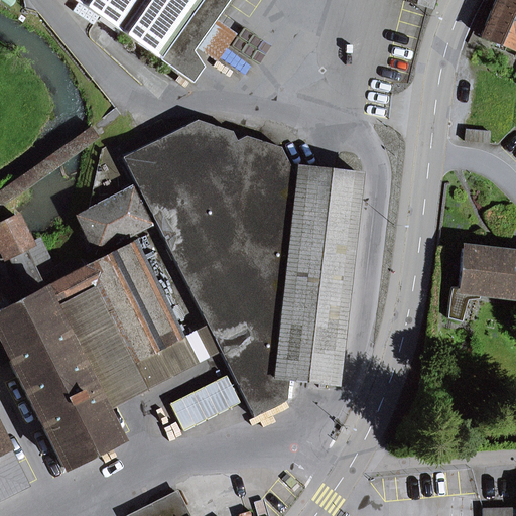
[(75,0),(177,73),(192,51),(196,47),(214,21),(228,0),(75,0)]
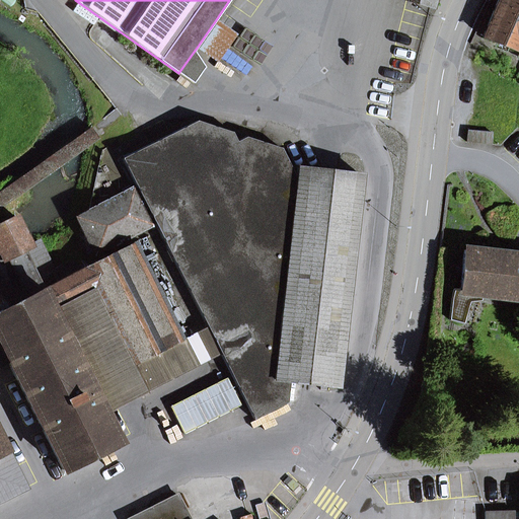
[(518,0),(498,0),(483,38),(518,52),(518,0)]
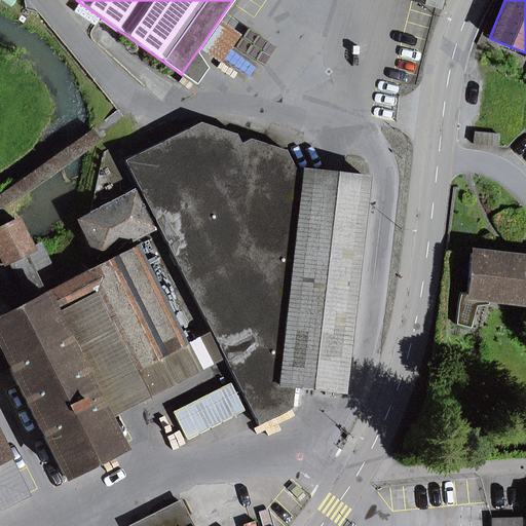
[(199,48),(218,62),(236,35),(218,22),(199,48)]
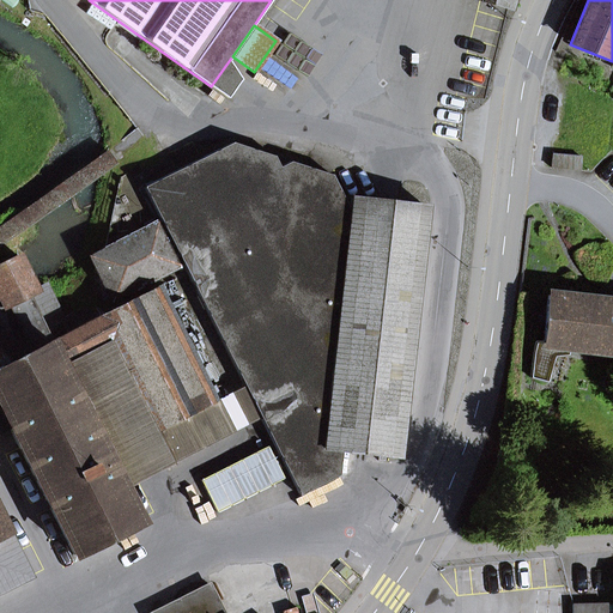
[(228,98),(241,80),(229,61),(211,86),(228,98)]
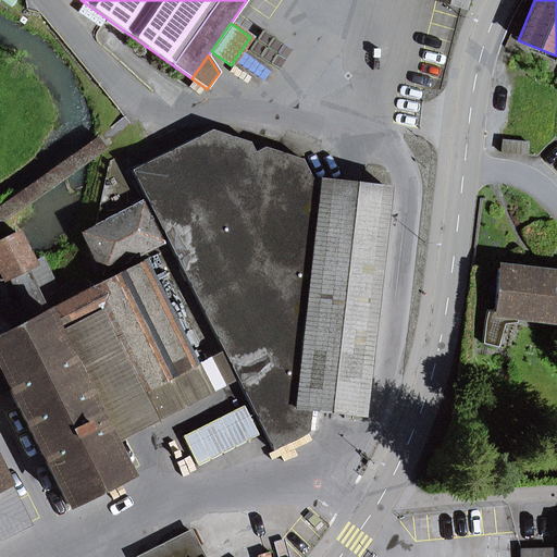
[(362,416),(387,188),(320,181),(319,195),(301,160),(263,147),(254,152),(249,143),(211,131),(131,171),(221,350),(227,362),(236,380),(272,450),(308,433),(311,409),(332,412),(362,416)]
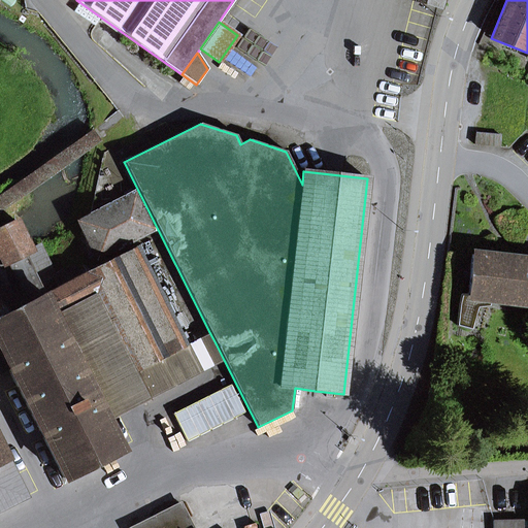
[(98,257),(153,228),(135,194),(80,222),(98,257)]
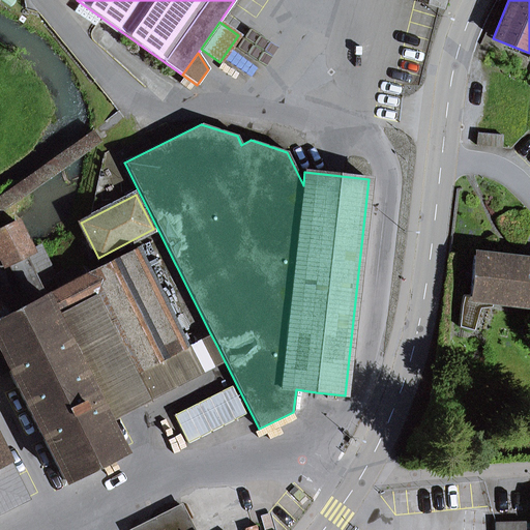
[(185,347),(137,248),(81,276),(77,268),(56,278),(40,246),(31,251),(23,234),(16,222),(0,229),(0,259),(2,263),(0,264),(0,511),(27,499),(0,445),(0,370),(6,366),(23,399),(46,445),(64,480),(92,467),(121,451),(107,423),(106,420),(53,316),(95,295),(111,328),(134,373),(185,347)]
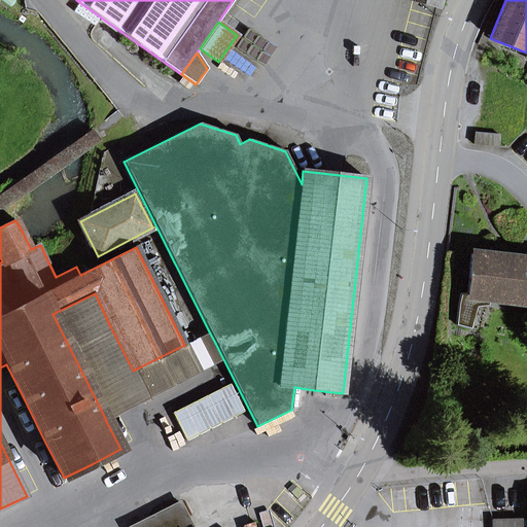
[(489,296),(489,299),(526,303),(526,254),(526,255),(472,249),(466,295),(469,296),(469,294),(489,296)]
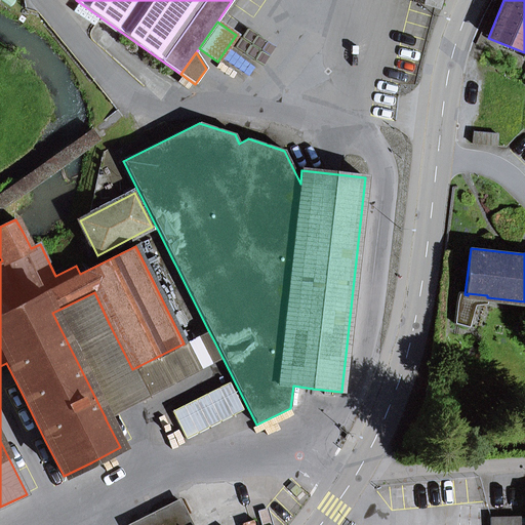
[(208,330),(184,344),(132,369),(110,325),(94,292),(52,313),(105,416),(106,419),(223,358),(214,341),(208,330)]
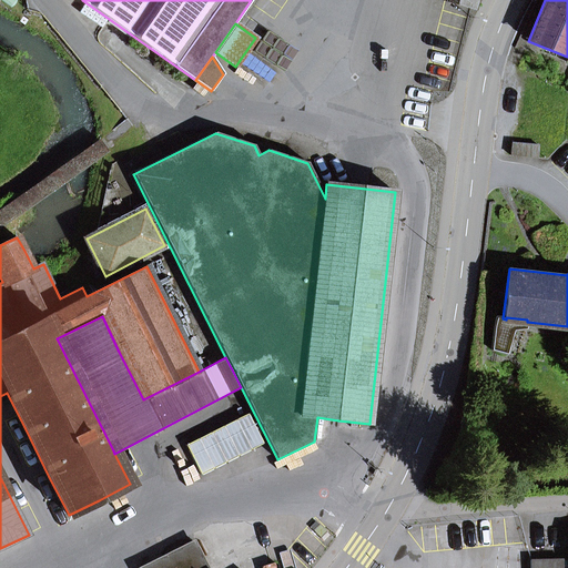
[(492,350),(506,353),(515,332),(526,331),(527,322),(527,320),(506,317),(506,320),(503,318),(496,317),(492,350)]
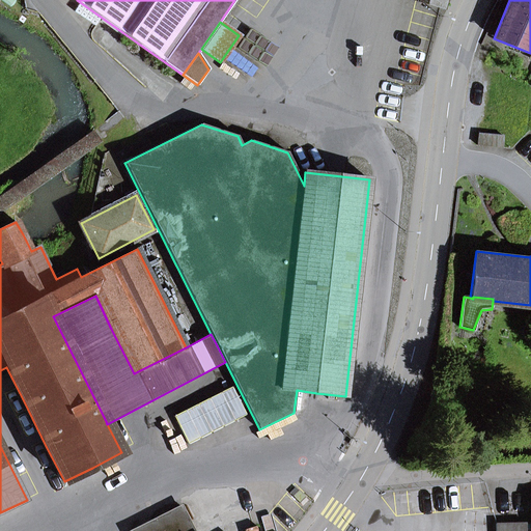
[(194,442),(250,414),(235,384),(179,412),(194,442)]
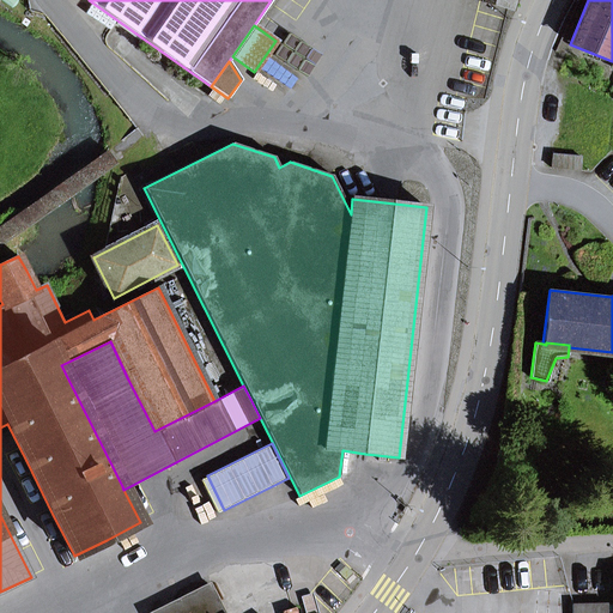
[(158,612),(225,612),(212,587),(158,612)]
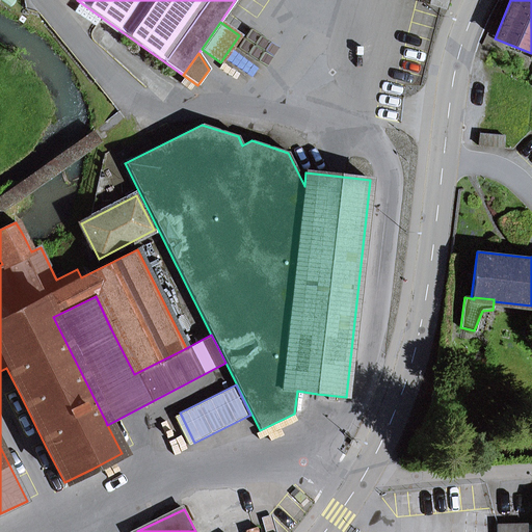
[(468,531),(488,531),(489,523),(469,522),(468,531)]
